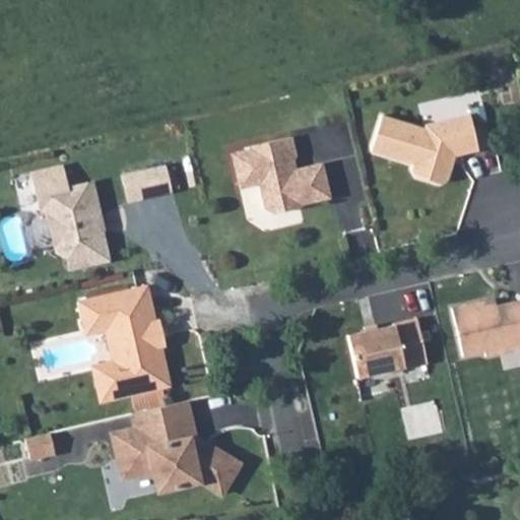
[(479,151),(470,116),(426,126),(426,131),(382,118),(371,152),(414,167),(412,170),(417,180),(440,186),(449,182),(454,164),(447,163),(450,151),(459,149),(461,155),(479,151)]
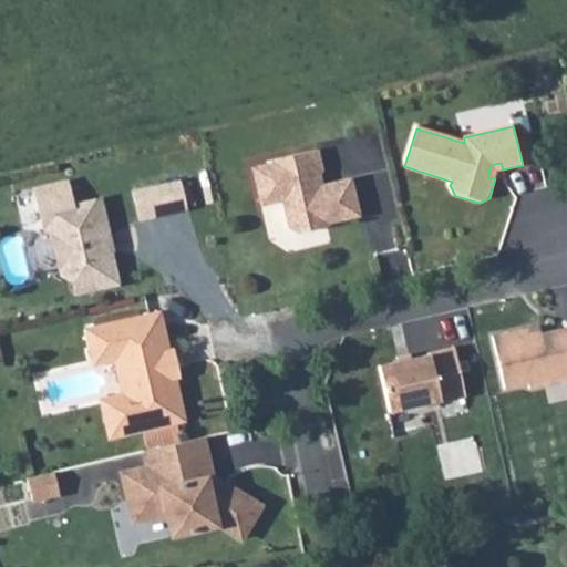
[(328,228),(326,224),(359,217),(350,181),(318,187),(317,177),(322,175),(318,151),(275,160),(275,164),(253,168),(261,205),(285,202),(289,228),(299,234),(328,228)]
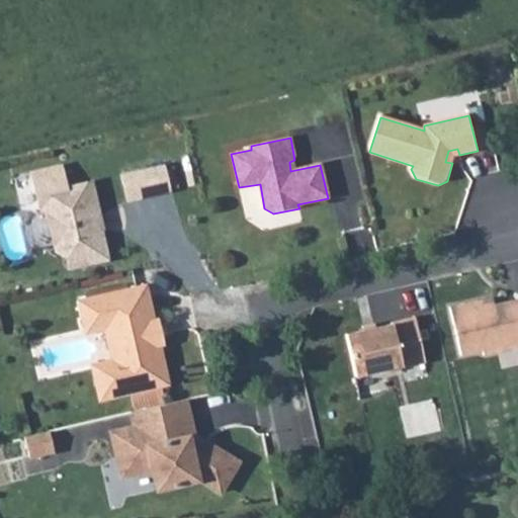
[(173,188),(167,163),(121,172),(131,199),(173,188)]
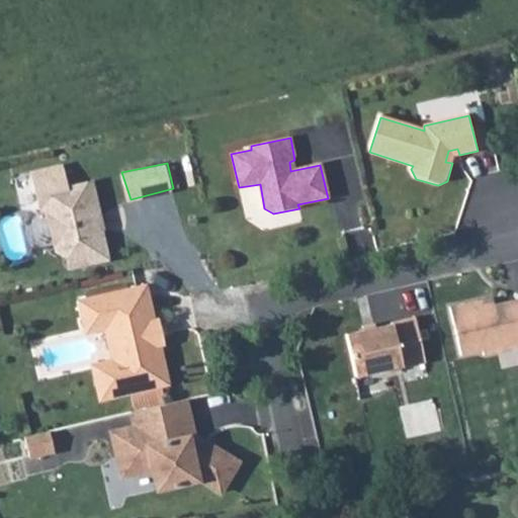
[(68,253),(70,264),(107,257),(101,227),(94,222),(94,214),(100,214),(92,180),(39,191),(41,206),(50,210),(56,245),(68,253)]
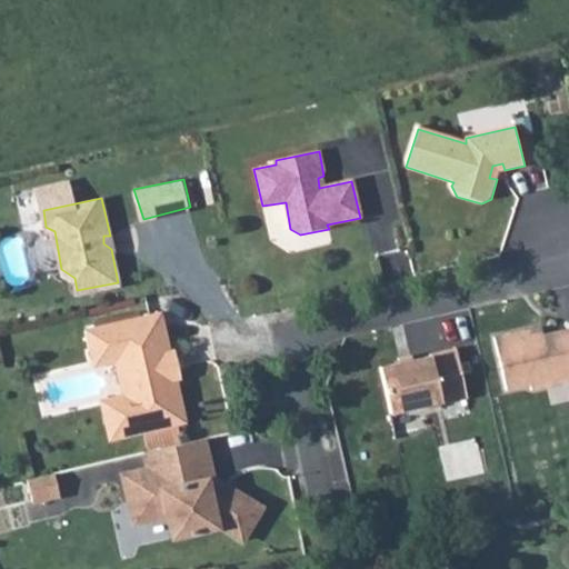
[(109,343),(113,361),(126,367),(128,383),(121,396),(99,399),(107,438),(182,423),(172,380),(177,376),(176,357),(167,350),(159,315),(86,329),(89,348),(109,343)]
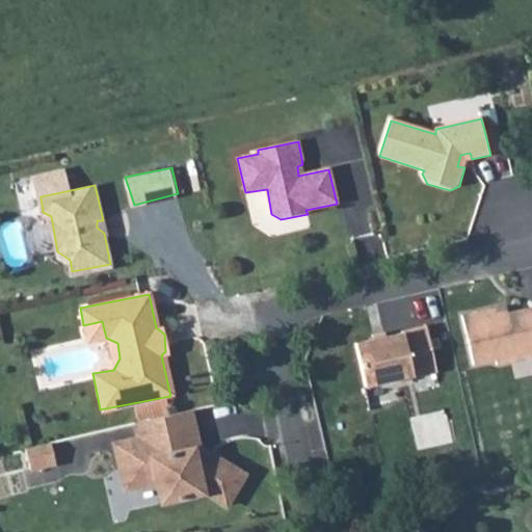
[(531,313),(523,315),(523,311),(506,313),(506,307),(461,316),(472,366),(494,361),(495,366),(531,357),(531,313)]
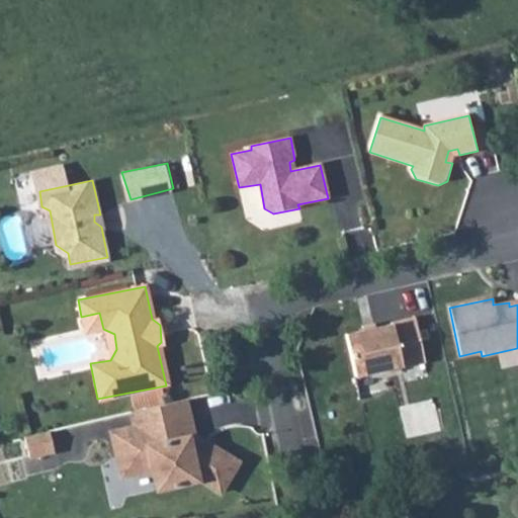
[(84,332),(103,329),(99,313),(81,317),(84,332)]
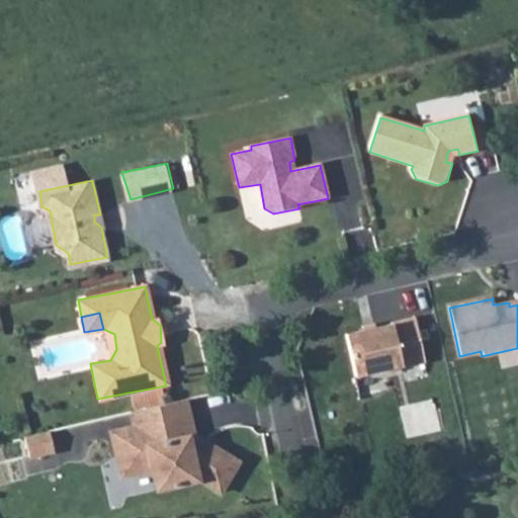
[(390,326),(371,329),(360,332),(343,335),(352,377),(424,363),(414,319),(390,323),(390,326)]
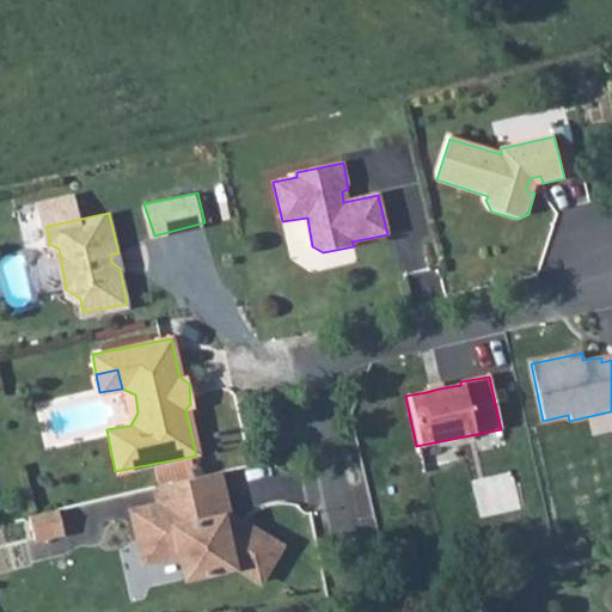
[(129,509),(134,531),(225,510),(219,472),(152,487),(157,506),(129,509)]
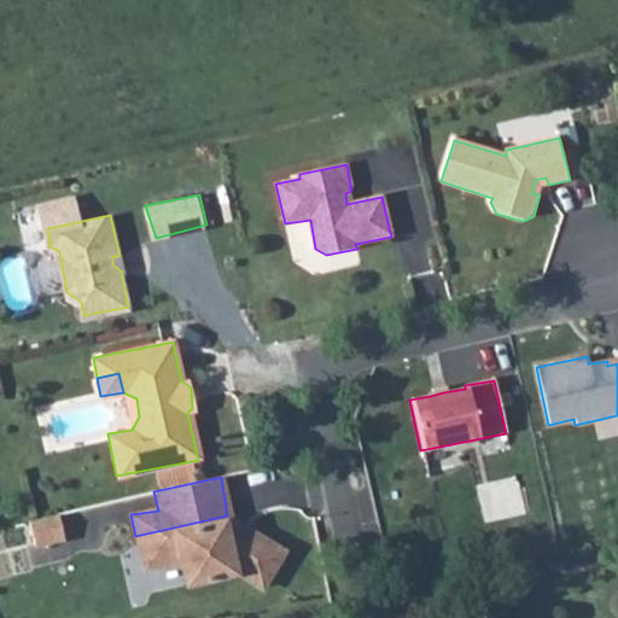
[(56,514),(29,520),(33,544),(62,540),(56,514)]
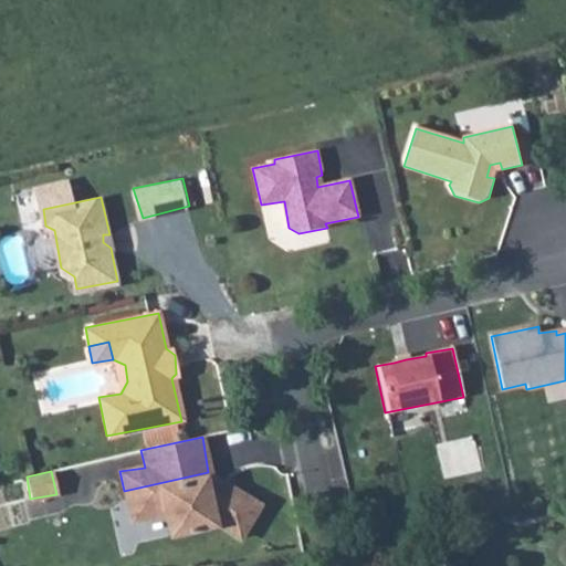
[(208,472),(124,491),(126,500),(143,496),(146,517),(165,512),(173,511),(178,533),(217,524),(239,537),(257,503),(221,483),(217,490),(203,482),(208,475),(208,472)]
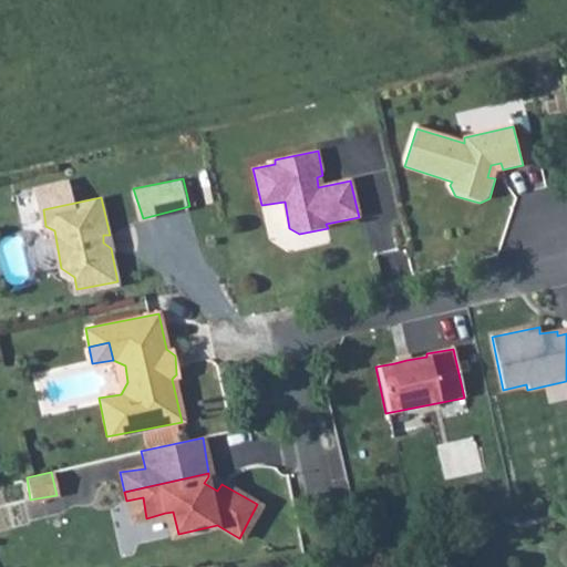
[(222,484),(208,476),(204,483),(217,491),(222,484)]
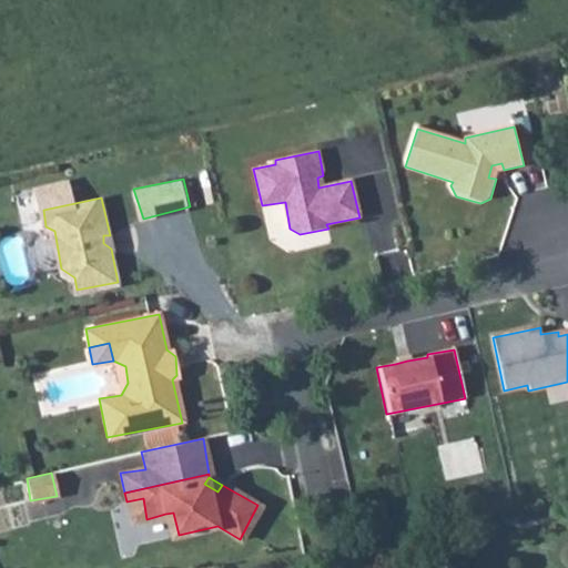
[(143,498),(127,501),(131,523),(146,519),(143,498)]
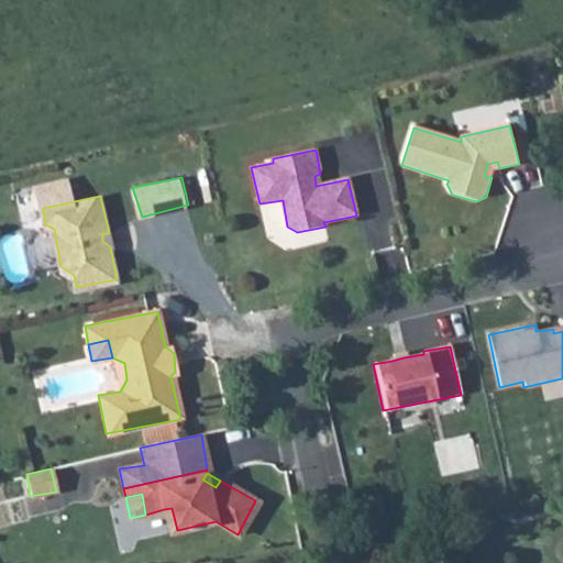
[(172,508),(164,509),(168,532),(177,530),(172,508)]
